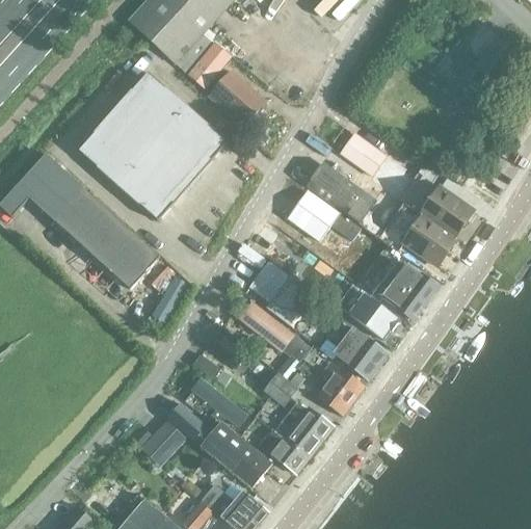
[(143,0),(126,20),(183,73),(180,76),(201,94),(234,58),(205,31),(233,0),(143,0)]
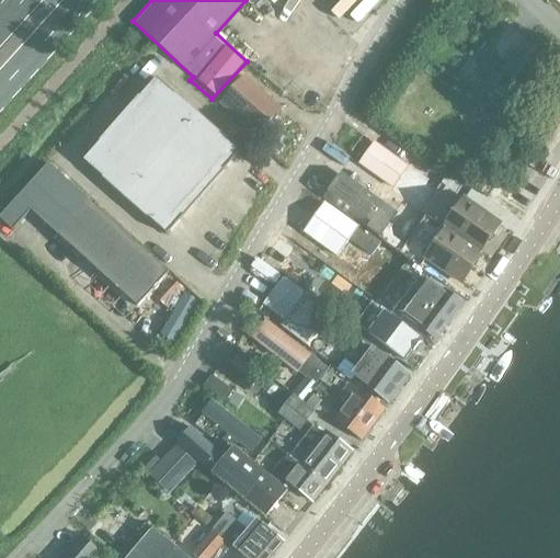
[(280,105),(244,73),(220,100),(256,133),(269,118),(273,118),(277,113),(277,109),(280,105)]
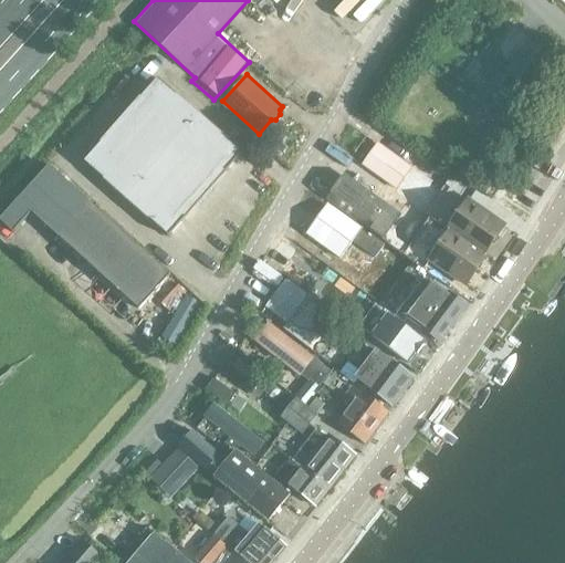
[(174,235),(247,149),(161,76),(89,160),(174,235)]
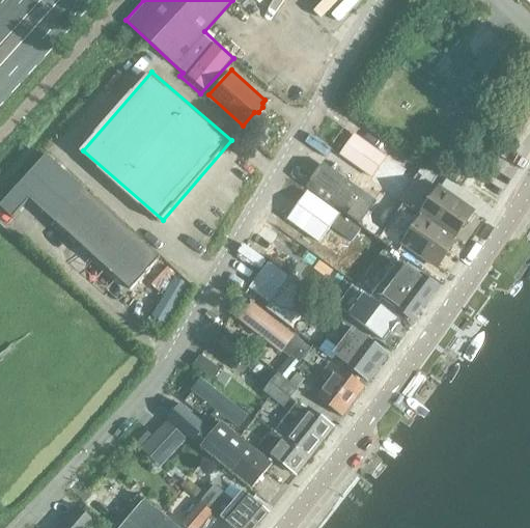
[(339,149),(372,172),(388,151),(355,128),(339,149)]
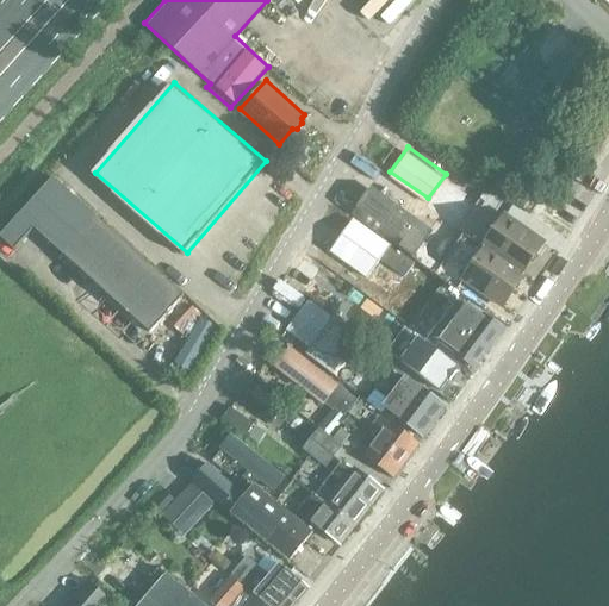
[(505,192),(517,174),(492,156),(479,174),(505,192)]
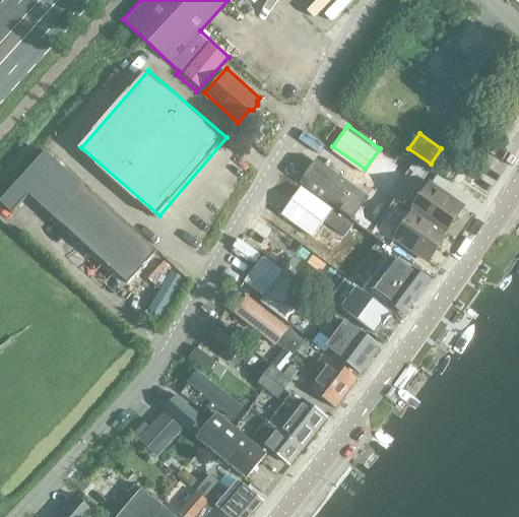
[(44,149),(0,198),(0,201),(11,211),(27,193),(53,215),(124,281),(153,249),(81,183),(44,149)]
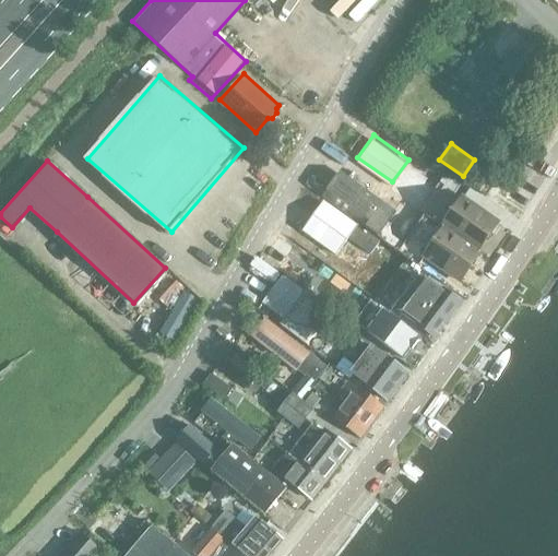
[(479,173),(472,185),(486,194),(494,181),(479,173)]
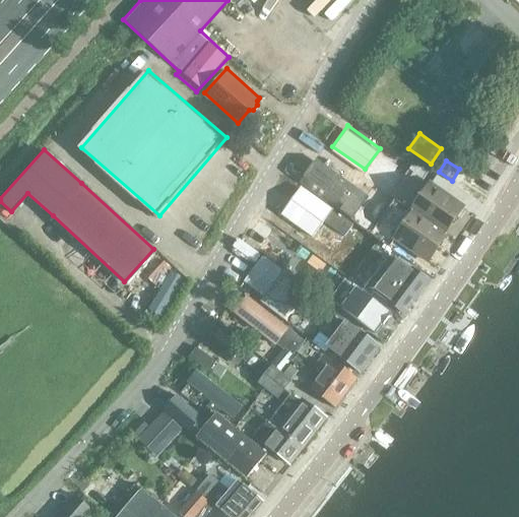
[(342,205),(354,189),(319,164),(307,180),(342,205)]
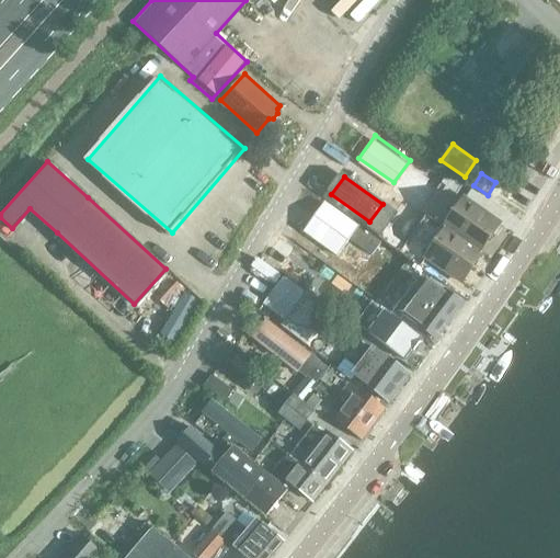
[(499,220),(463,195),(443,225),(480,251),(481,250),(479,249),(499,220)]
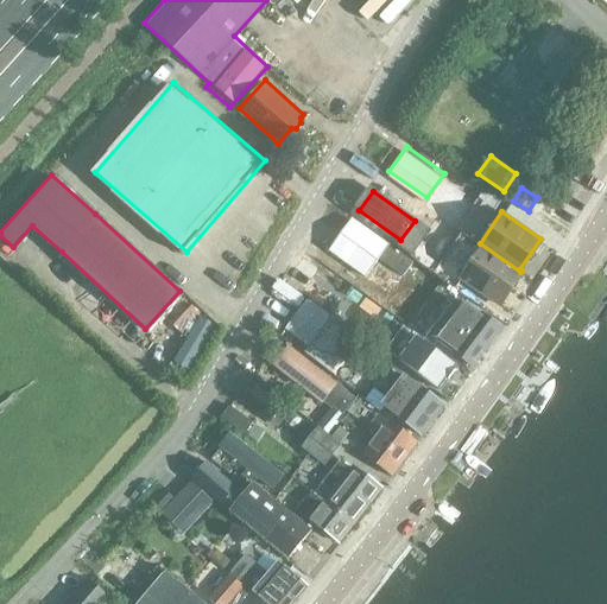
[(328,247),(327,249),(365,277),(389,245),(351,217),(328,247)]
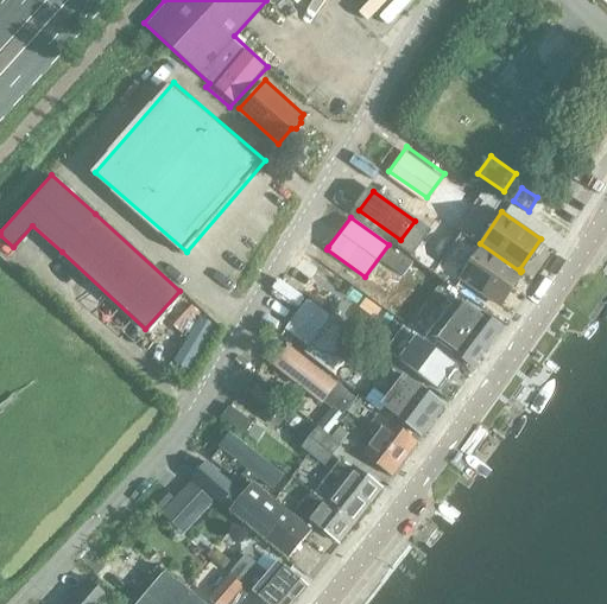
[(481,245),(460,275),(499,303),(520,272),(480,243),(479,243),(481,245)]
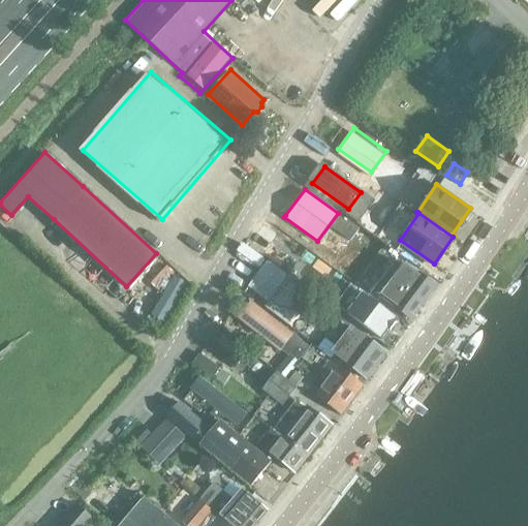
[(271,256),(250,282),(289,313),(310,288),(271,256)]
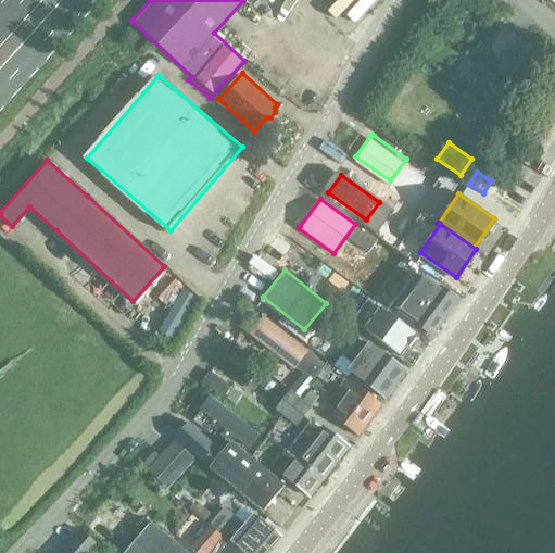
[(425,274),(398,309),(431,334),(445,315),(457,299),(456,298),(440,286),(425,274)]
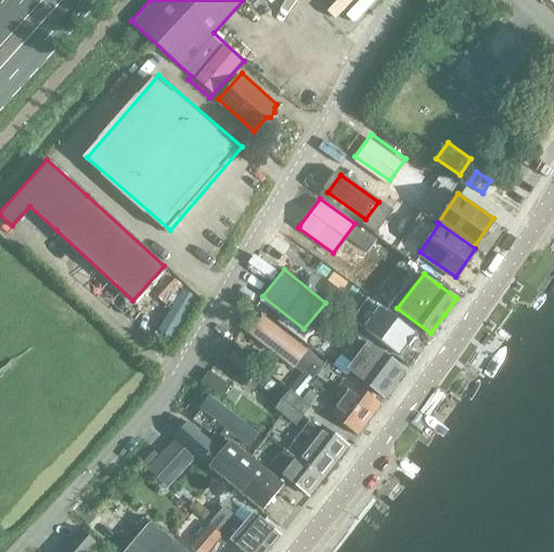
[(356,289),(338,313),(359,328),(372,337),(390,351),(409,326),(356,289)]
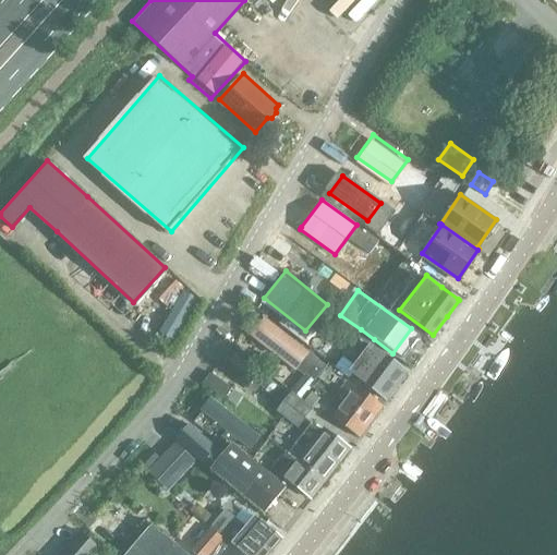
[(264,315),(254,327),(269,339),(264,347),(294,370),(297,366),(307,352),(309,350),(264,315)]
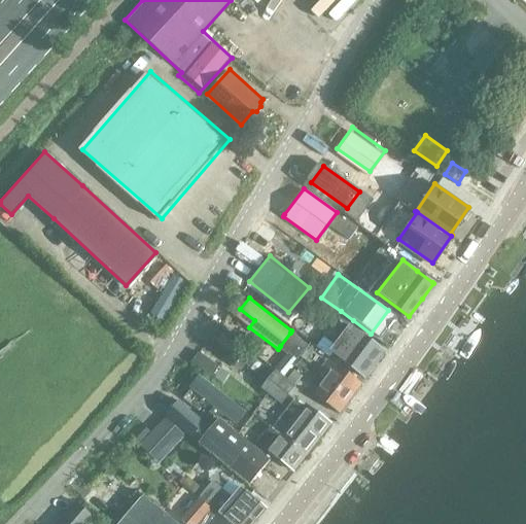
[(341,311),(335,318),(322,336),(314,346),(328,356),(331,351),(337,355),(337,356),(365,377),(385,350),(357,328),(356,330),(350,325),(353,320),(341,311)]
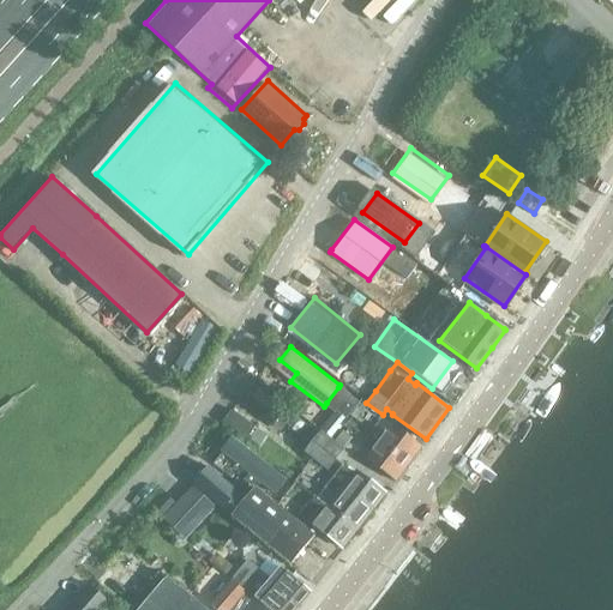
[(290,403),(296,394),(287,387),(281,394),(290,403)]
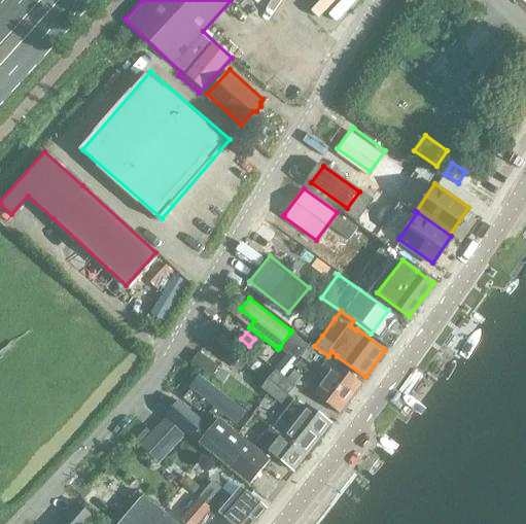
[(325,357),(315,371),(350,396),(361,382),(332,359),(330,361),(325,357)]
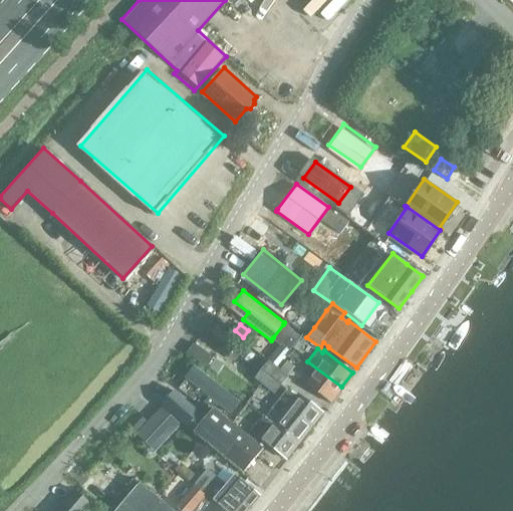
[(287,373),(278,367),(268,359),(267,358),(266,359),(262,356),(251,372),(255,375),(253,377),(274,393),(288,373),(287,373)]
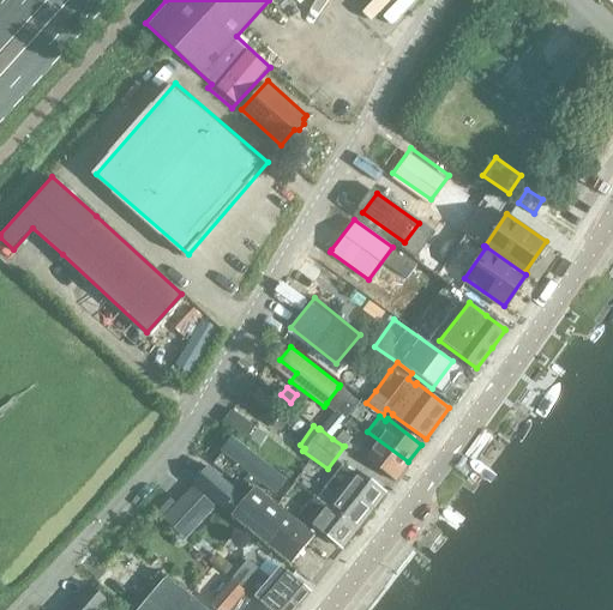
[(408,461),(367,432),(359,444),(368,451),(365,457),(395,479),(408,461)]
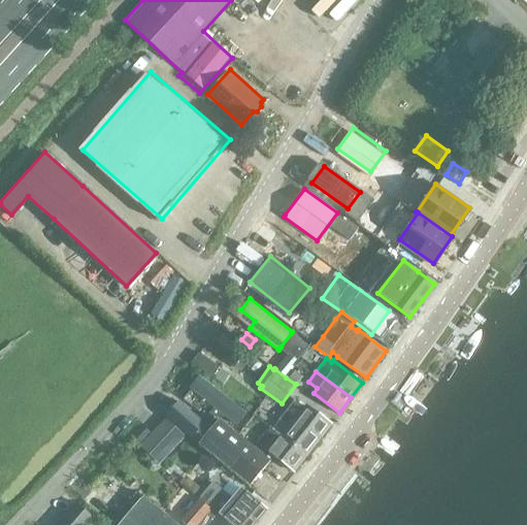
[(287,426),(286,426),(281,434),(307,455),(332,422),(305,401),(303,405),(293,397),(277,419),(287,426)]
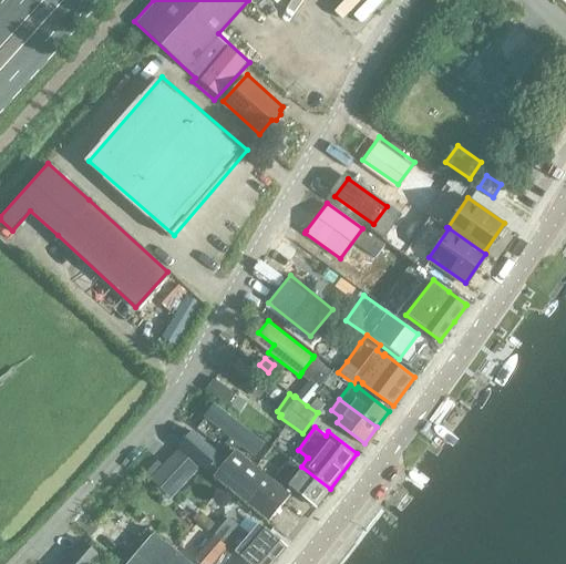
[(234,449),(225,459),(192,429),(178,444),(212,475),(237,495),(244,501),(267,521),(289,493),(234,449)]
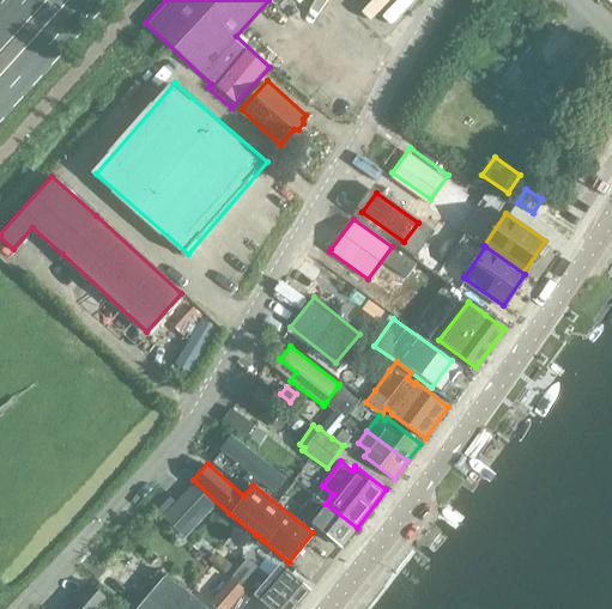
[(191,485),(162,515),(185,535),(213,505),(191,485)]
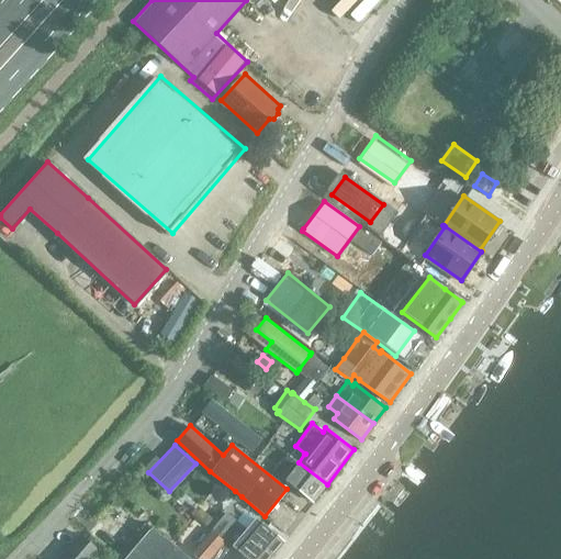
[(272,470),(312,502),(313,503),(327,484),(299,462),(285,453),(272,470)]
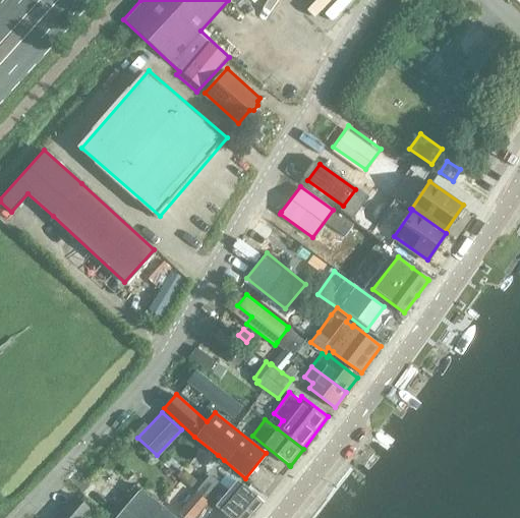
[(215,470),(224,460),(218,455),(210,465),(215,470)]
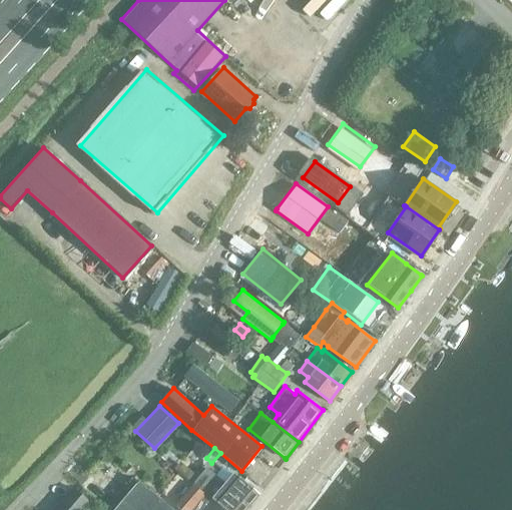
[(206,467),(192,482),(224,509),(244,509),(260,493),(233,471),(226,479),(216,471),(214,474),(206,467)]
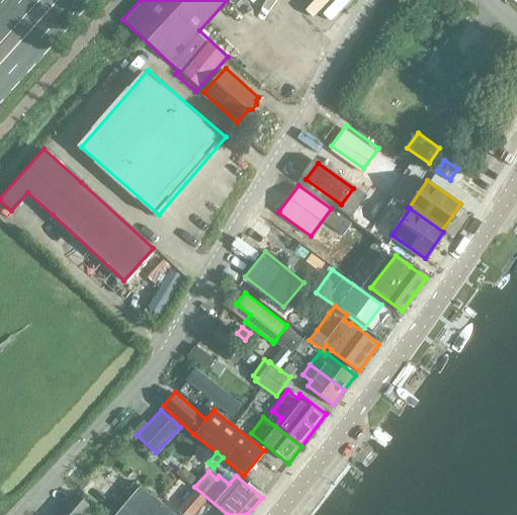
[(175,514),(172,512),(174,511),(151,492),(150,494),(140,485),(113,514),(175,514)]
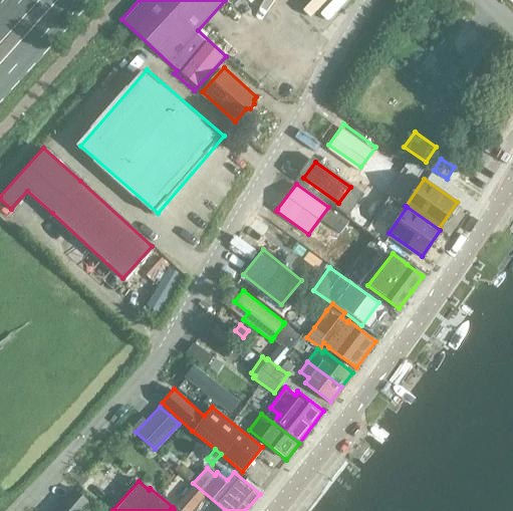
[(225,510),(193,483),(174,505),(181,510),(225,510)]
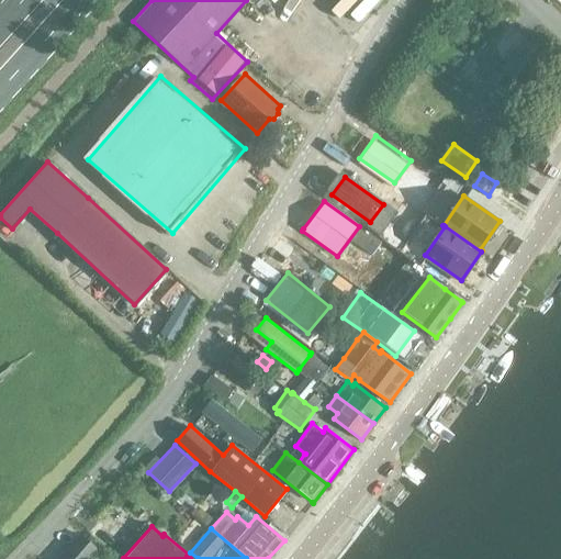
[(89,558),(99,548),(80,532),(55,558),(89,558)]
